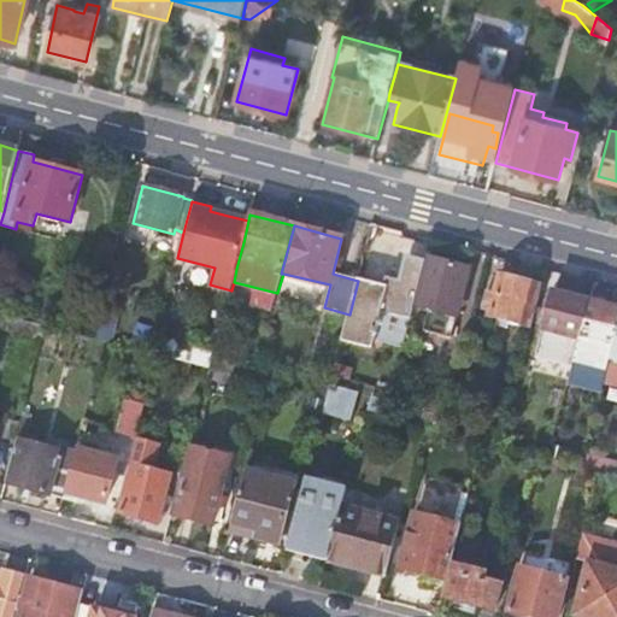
[(470,268),(425,257),(423,264),(413,305),(430,310),(425,331),(453,338),(470,268)]
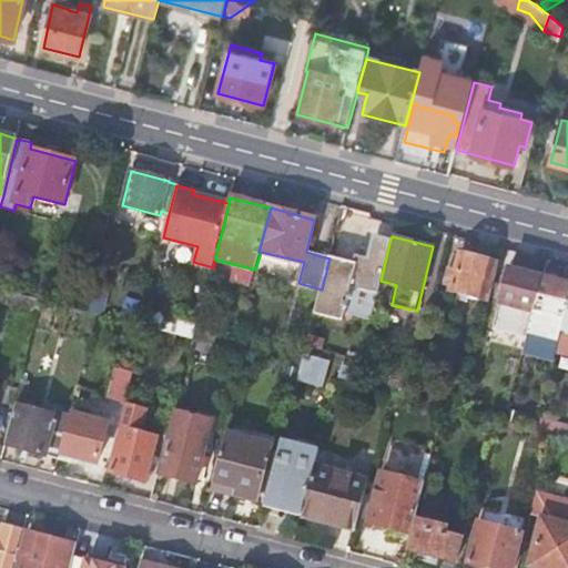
[(355,263),(330,257),(330,259),(322,290),(316,313),(344,320),(345,314),(352,287),(377,293),(381,281),(389,243),(375,240),(371,256),(362,254),(357,254),(355,263)]
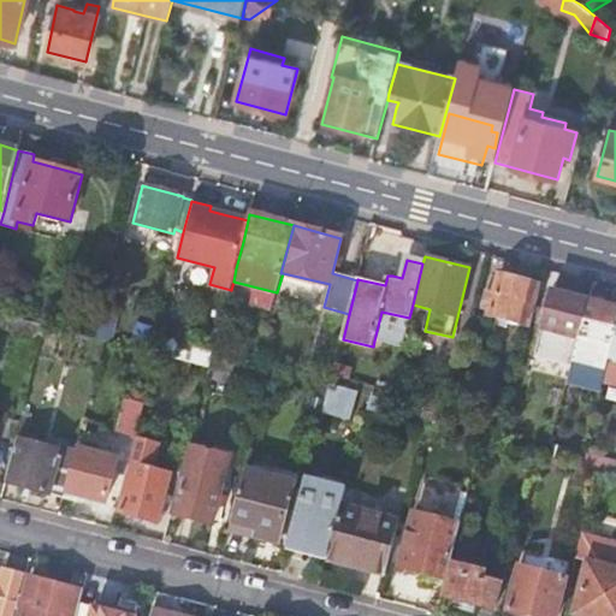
[(535,286),(498,277),(487,315),(526,325),(535,286)]
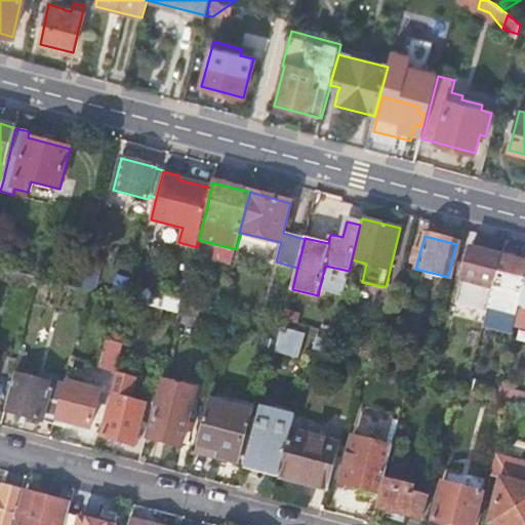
[(486,313),(499,255),(469,248),(454,305),(486,313)]
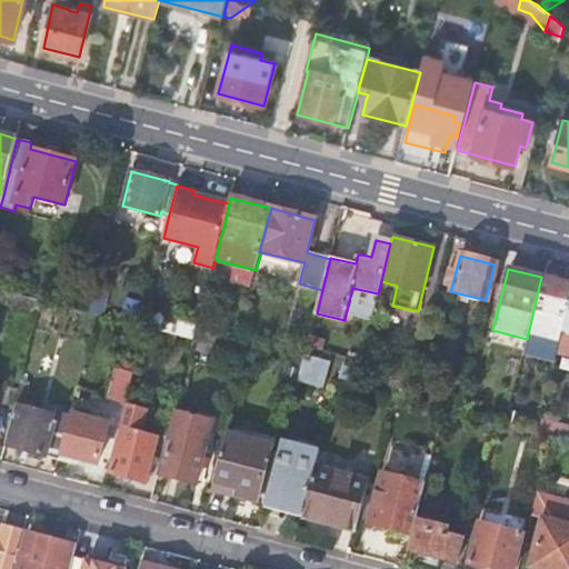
[(543,345),(559,349),(568,306),(568,283),(541,277),(527,339),(526,341),(543,345)]
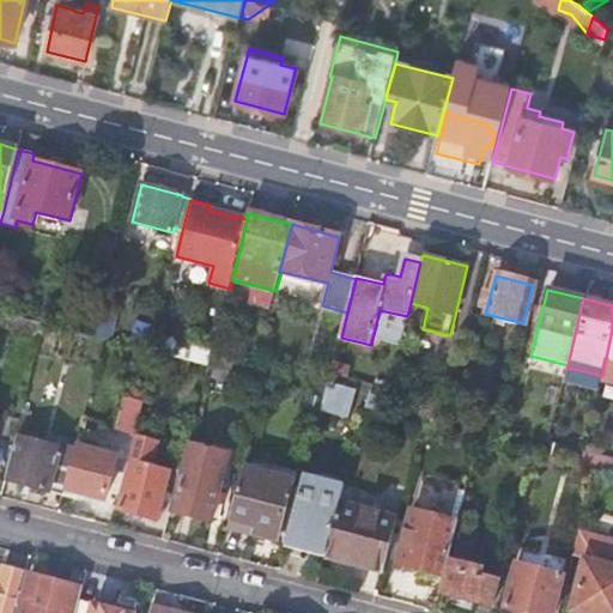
[(380,310),(372,339),(400,346),(407,316),(380,310)]
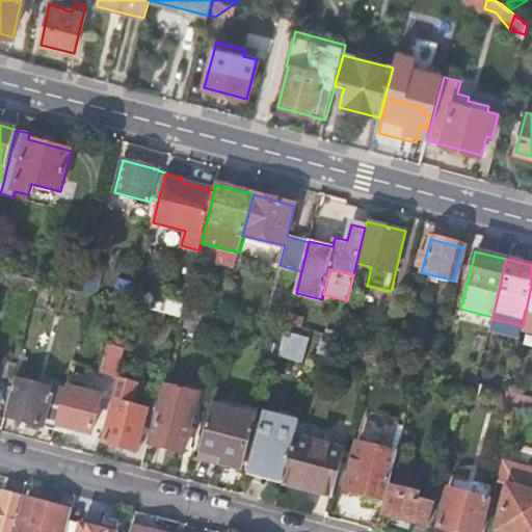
[(0,270),(0,282),(38,293),(42,282),(0,270)]
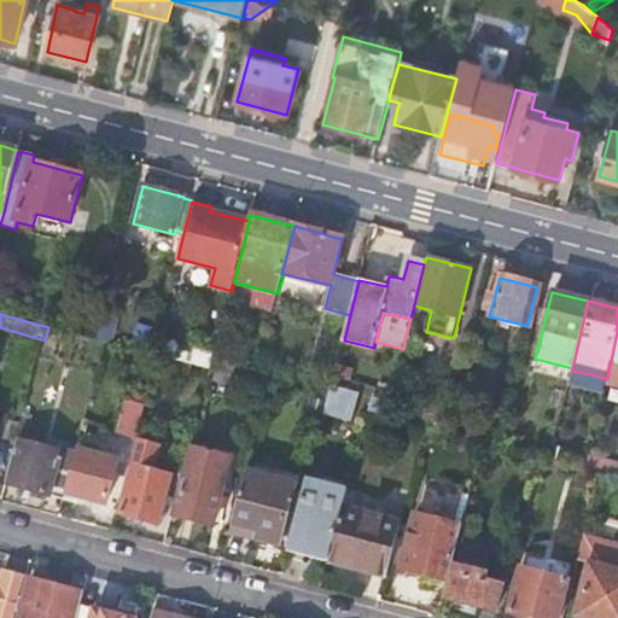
[(617,332),(607,379),(606,384),(617,386),(617,332)]
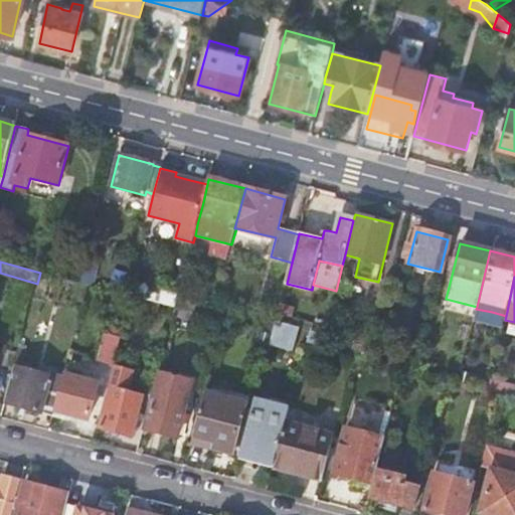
[(162,305),(177,308),(180,296),(180,294),(165,290),(161,304),(162,305)]
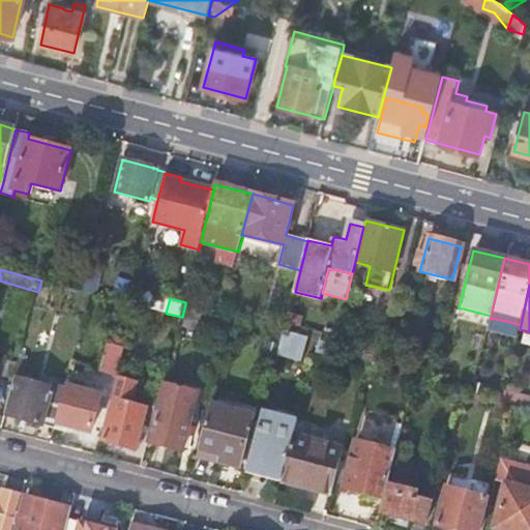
[(201,308),(185,304),(182,317),(198,321),(201,308)]
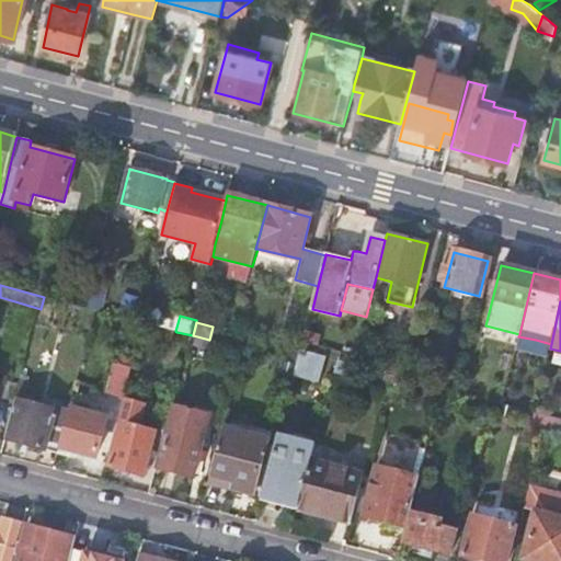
[(145,323),(141,339),(161,345),(163,339),(165,329),(145,323)]
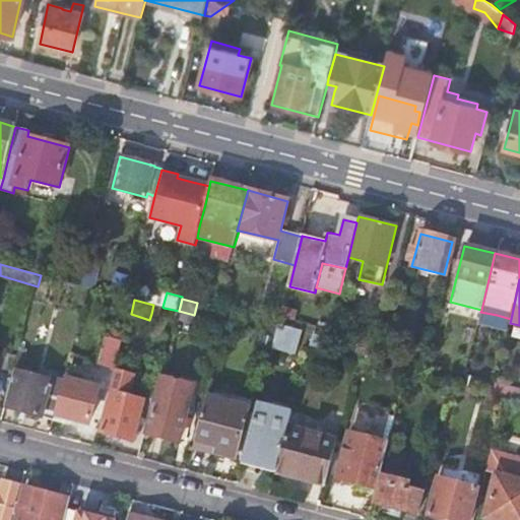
[(163,307),(153,305),(151,314),(161,317),(164,308),(163,307)]
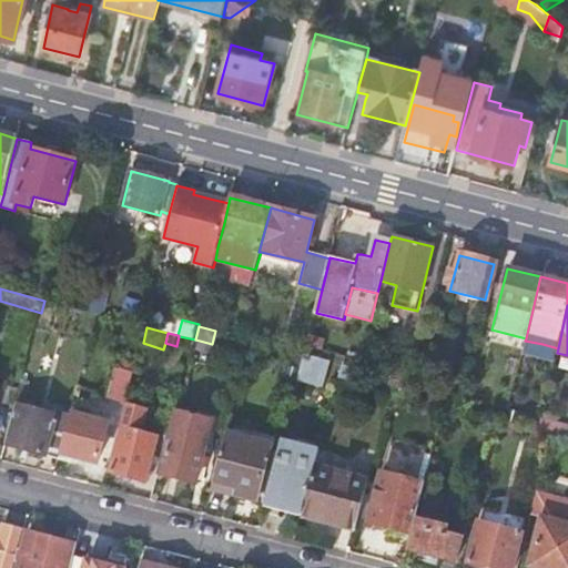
[(212,344),(195,340),(193,348),(216,355),(219,346),(212,344)]
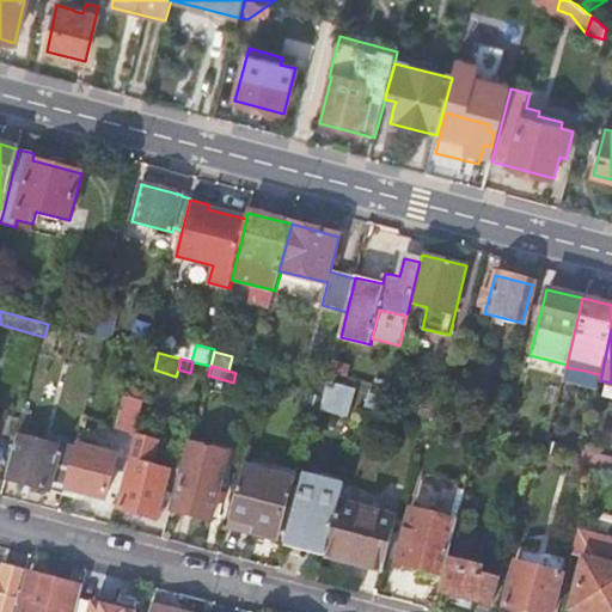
[(433,381),(422,422),(423,422),(440,427),(451,386),(433,381)]
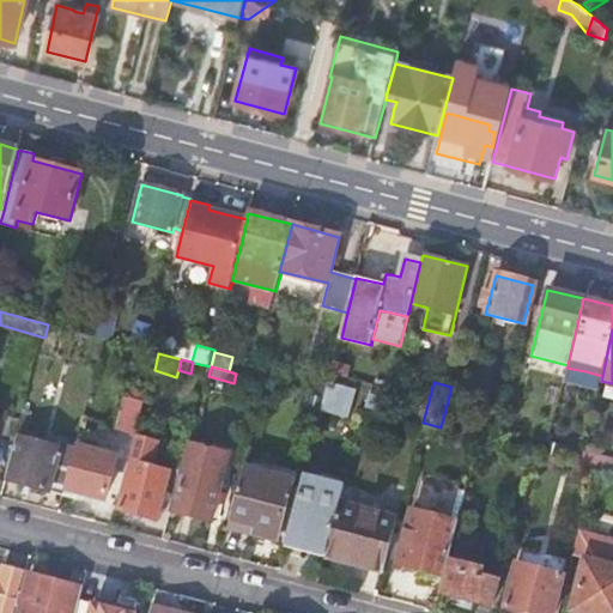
[(326,398),(351,404),(353,392),(329,386),(326,398)]
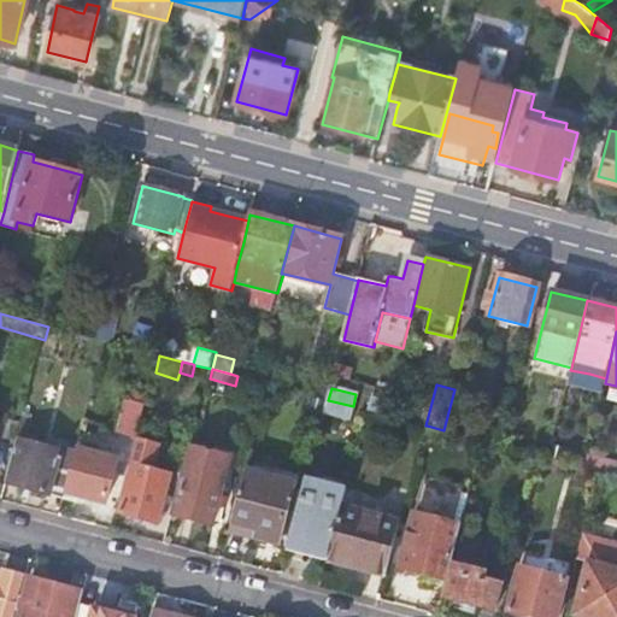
[(136,439),(146,404),(128,399),(119,434),(136,439)]
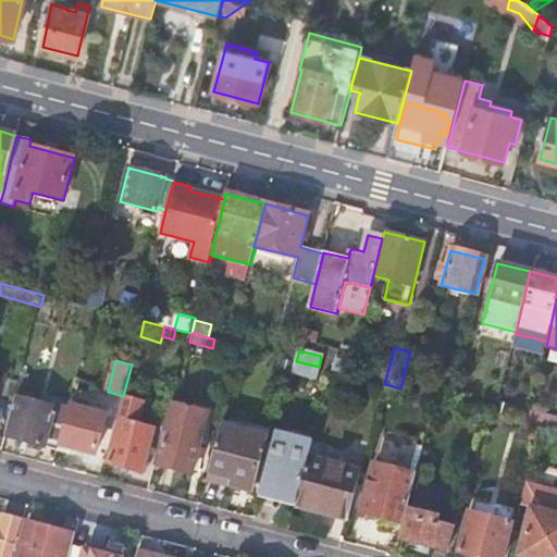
[(320,367),(319,367),(296,361),(293,373),(317,379),(320,367)]
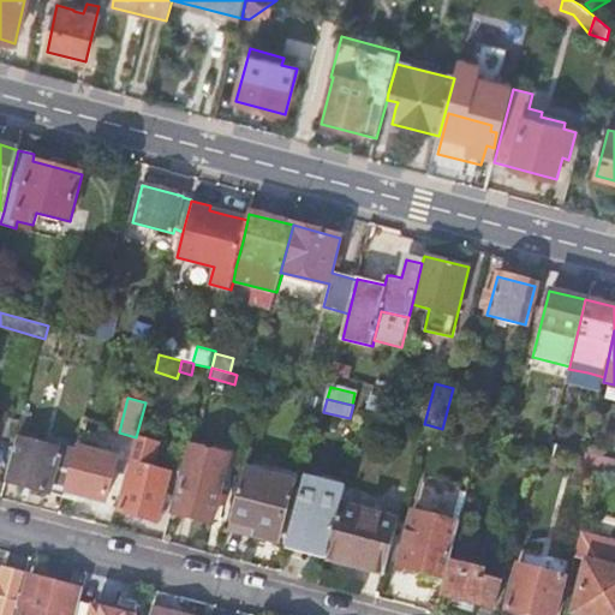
[(18,439),(6,482),(65,496),(66,491),(72,467),(58,464),(61,451),(18,439)]
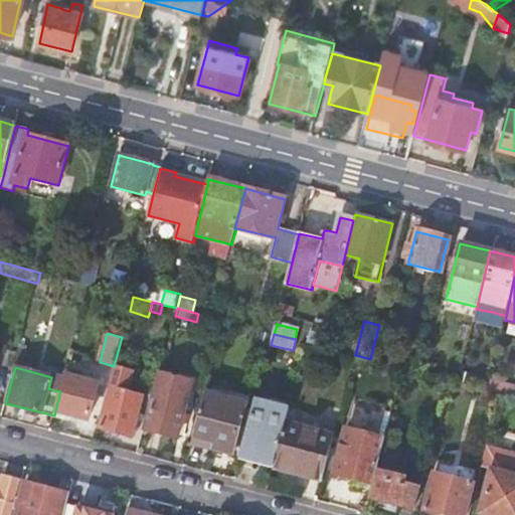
[(193,382),(159,373),(154,393),(157,393),(147,428),(178,437),(193,382)]
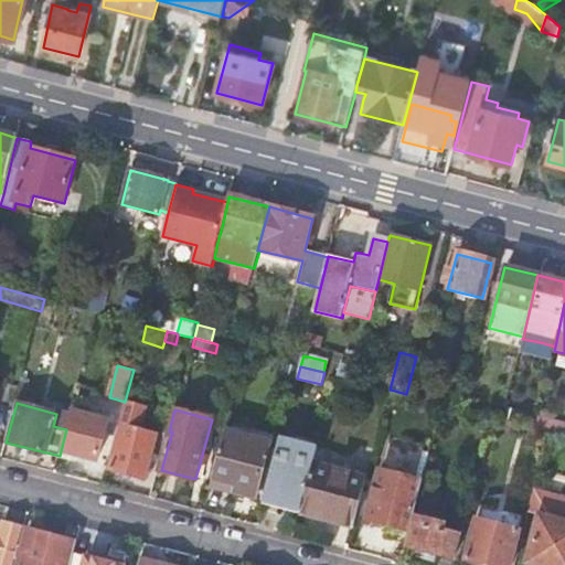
[(66,429),(61,451),(98,460),(108,422),(72,412),(66,429)]
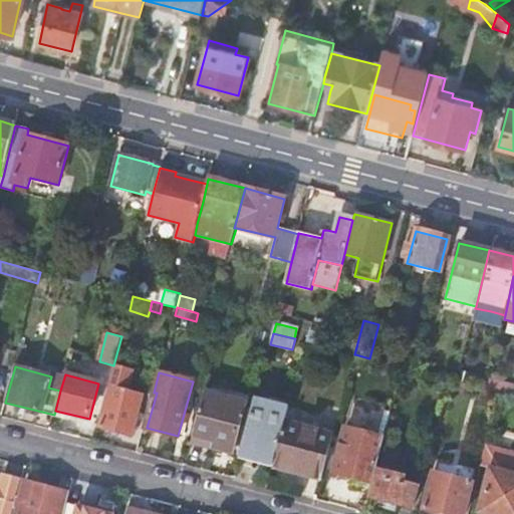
[(513,384),(490,378),(487,390),(502,393),(513,396),(513,384)]
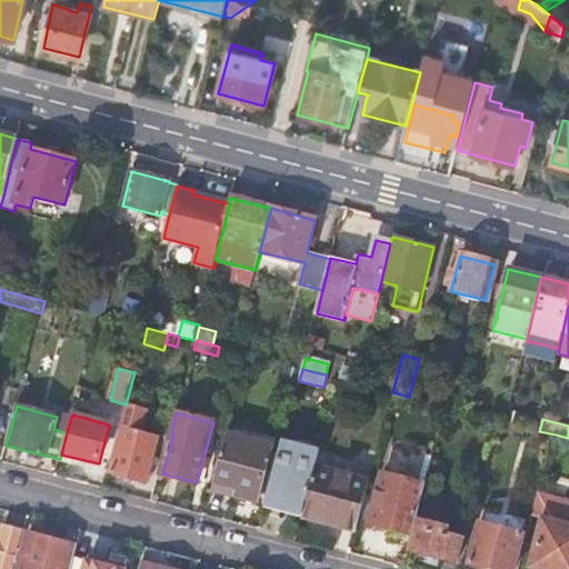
[(111,472),(146,482),(158,438),(122,429),(111,472)]
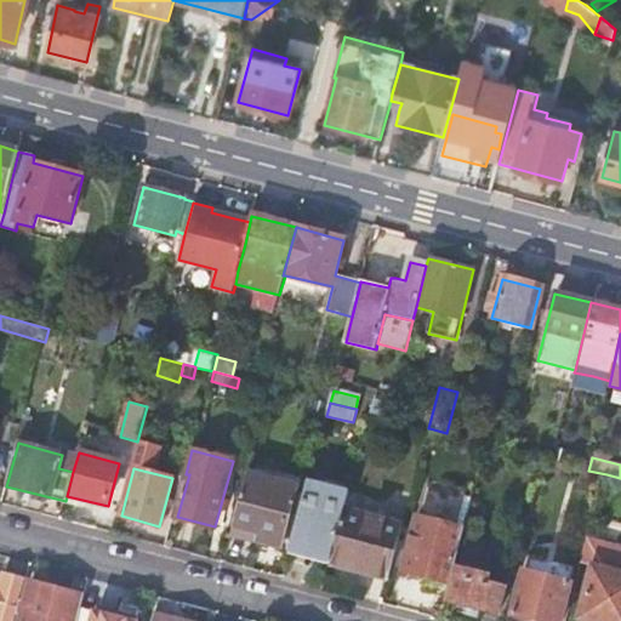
[(297,486),(249,473),(232,534),(252,539),(251,546),(258,547),(260,541),(281,547),(297,486)]
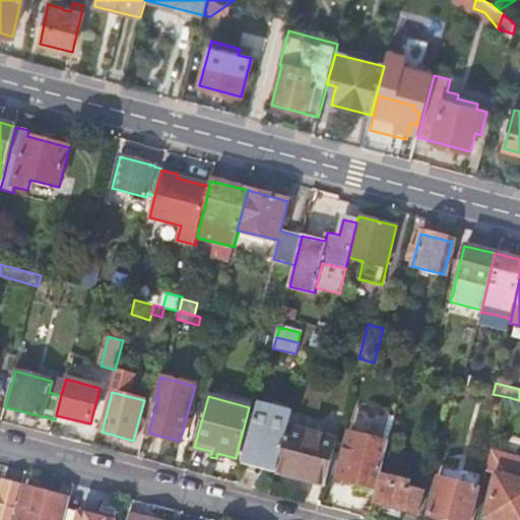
[(294,411),(259,402),(242,464),(276,473),(288,428),(294,411)]
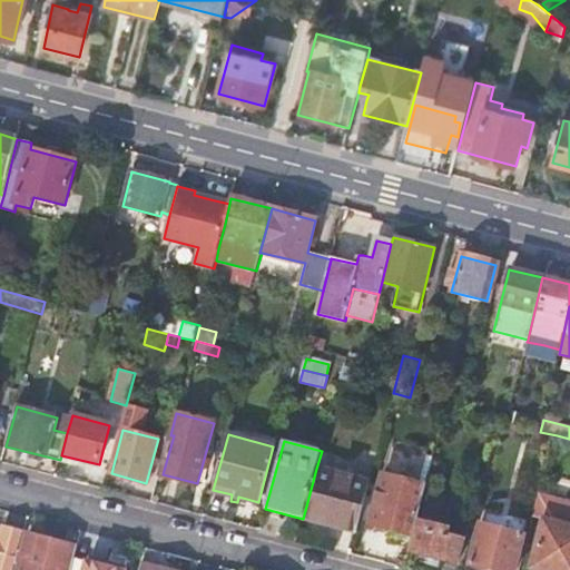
[(405,482),(384,477),(372,526),(414,537),(418,522),(428,488),(435,459),(413,452),(405,482)]
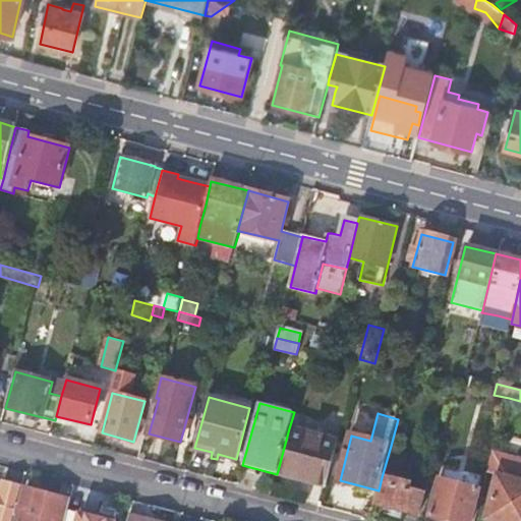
[(338,442),(289,428),(277,474),(327,487),(338,442)]
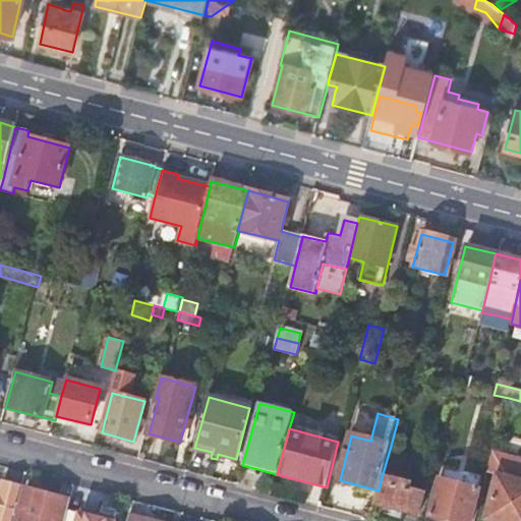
[(520,520),(520,459),(495,452),(488,473),(499,476),(486,519),(495,520),(520,520)]
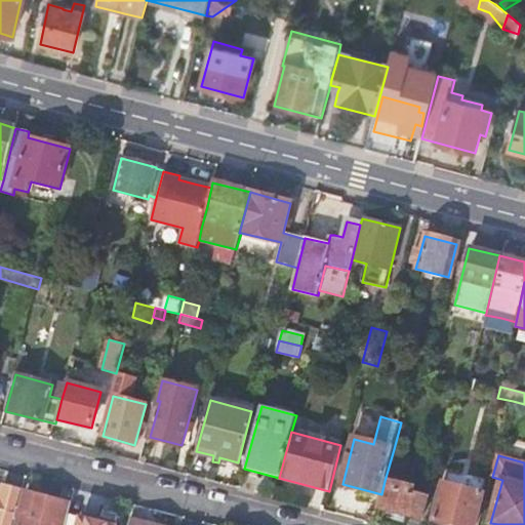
[(476,524),(488,480),(448,470),(435,521),(449,524),(476,524)]
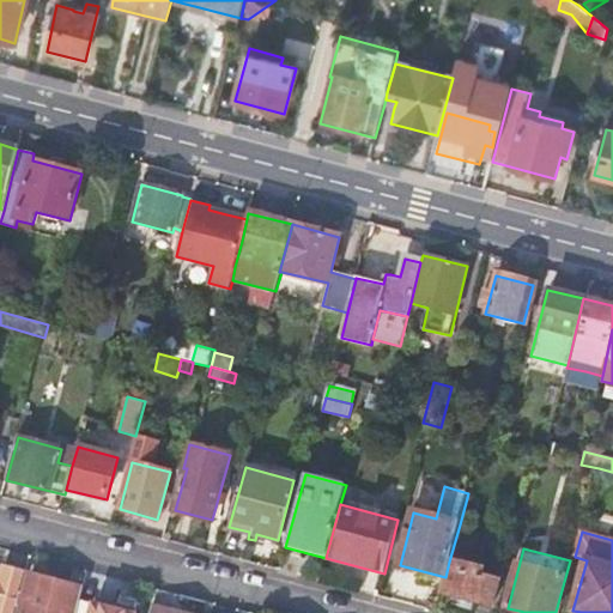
[(468,568),(449,562),(445,577),(441,594),(493,608),(501,582),(467,574),(468,568)]
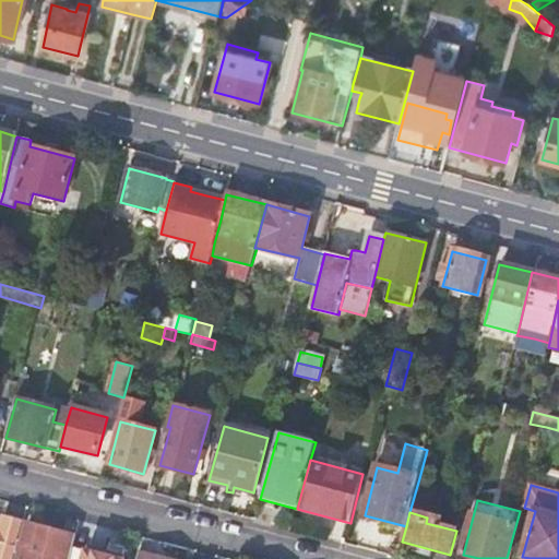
[(0,558),(13,558),(19,538),(24,521),(4,516),(1,531),(0,530),(0,558)]
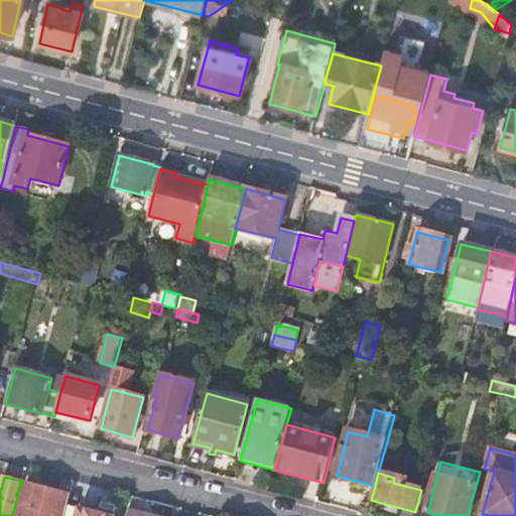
[(17,497),(12,515),(65,515),(68,505),(71,494),(26,482),(22,498),(17,497)]
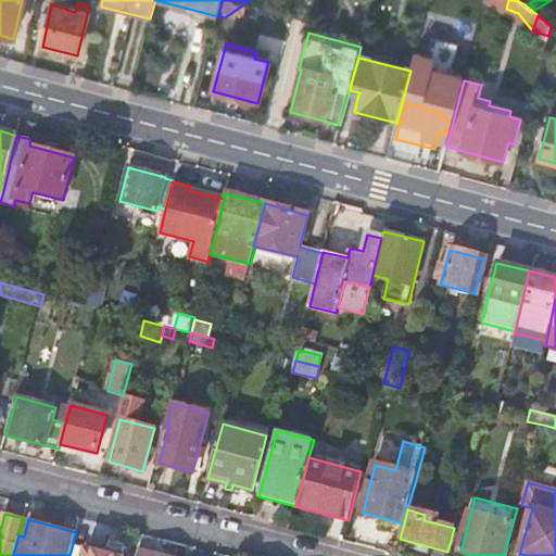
[(73,544),(70,555),(123,555),(124,555),(88,546),(73,544)]
